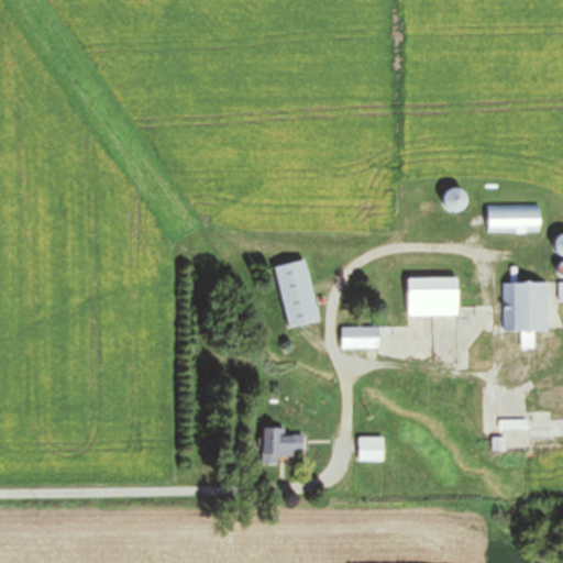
[(488,207),(488,234),(539,234),(539,207),(488,207)]
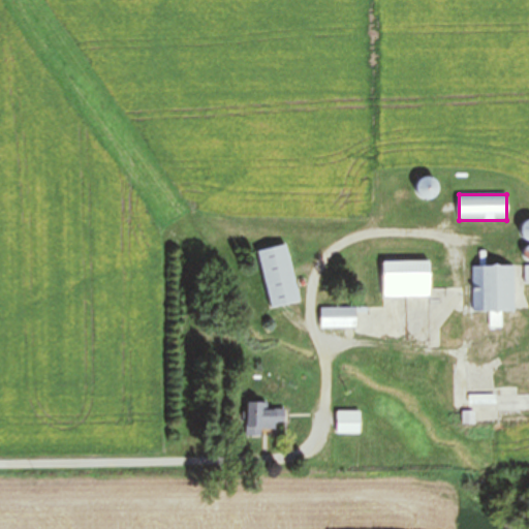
[(258,250),(271,308),(299,302),(286,244),(258,250)]
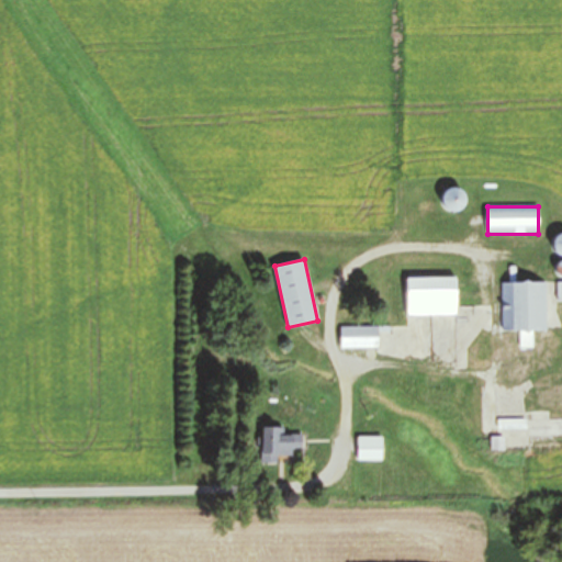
[(457,316),(457,278),(407,278),(407,316),(457,316)]
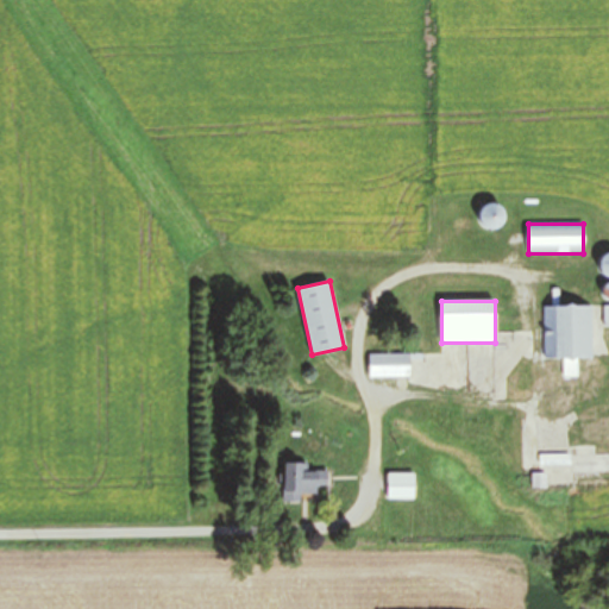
[(592,306),(545,306),(545,357),(566,357),(566,376),(577,376),(577,358),(592,358),(592,306)]
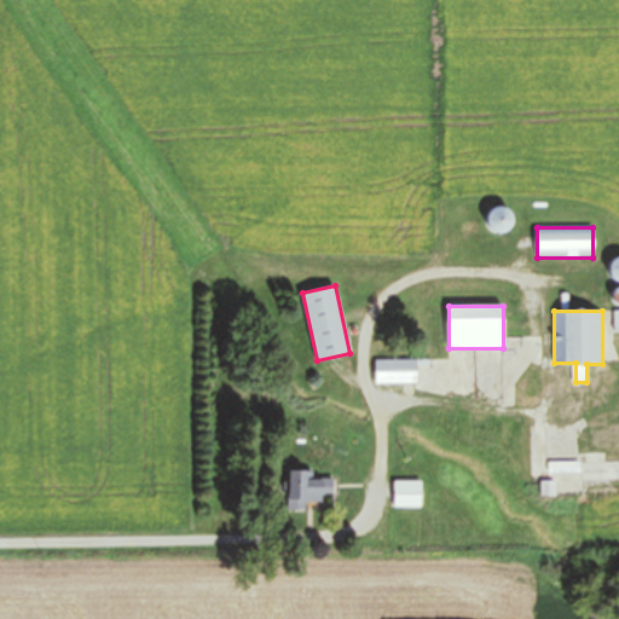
[(375,360),(375,383),(417,383),(417,360),(375,360)]
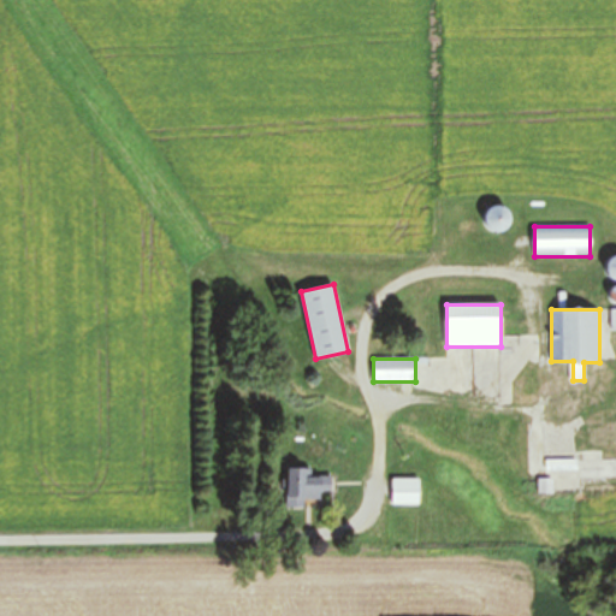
[(579,479),(615,478),(615,461),(579,461),(579,479)]
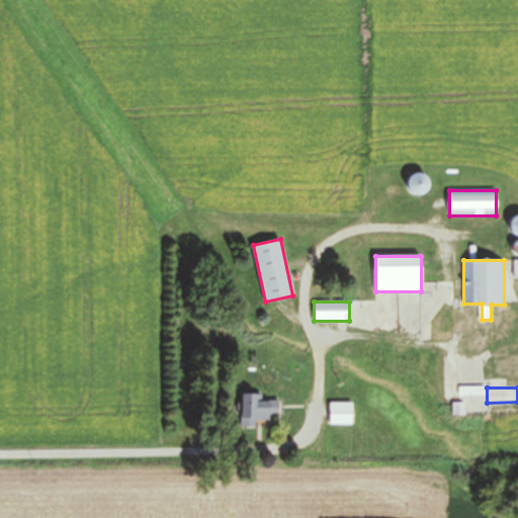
[(257,428),(257,421),(270,421),(270,415),(278,416),(279,401),(262,401),(262,395),(243,395),(242,428),(257,428)]
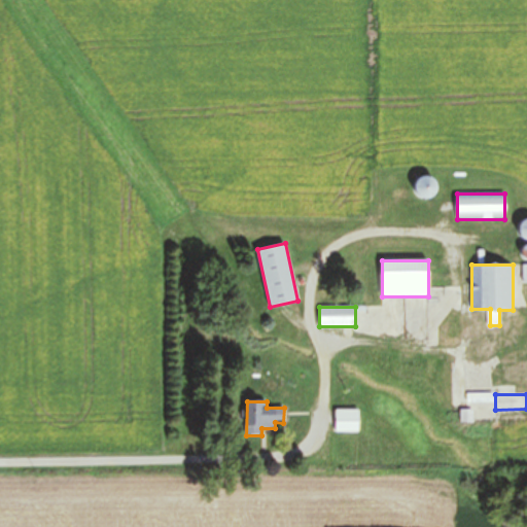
[(358,410),(336,410),(336,432),(358,432),(358,410)]
